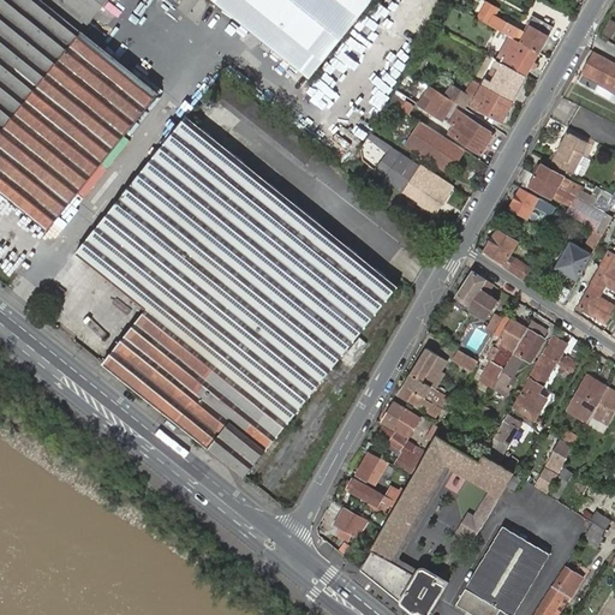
[(0,0),(0,133),(83,31),(107,0),(0,0)]
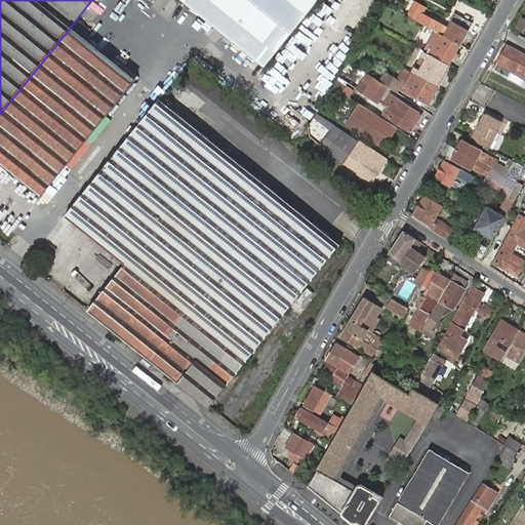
[(183,0),(265,66),(318,0),(183,0)]
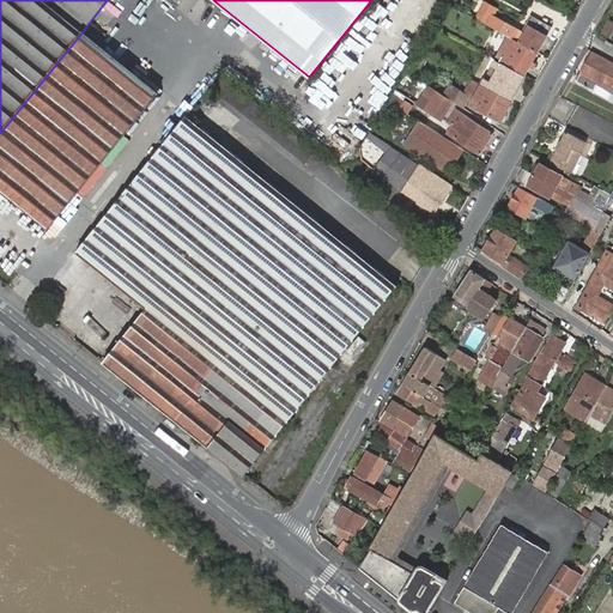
[(509,36),(538,53),(547,36),(552,28),(532,16),(523,29),(522,32),(492,16),(496,8),(486,4),(477,19),(479,20),(509,36)]
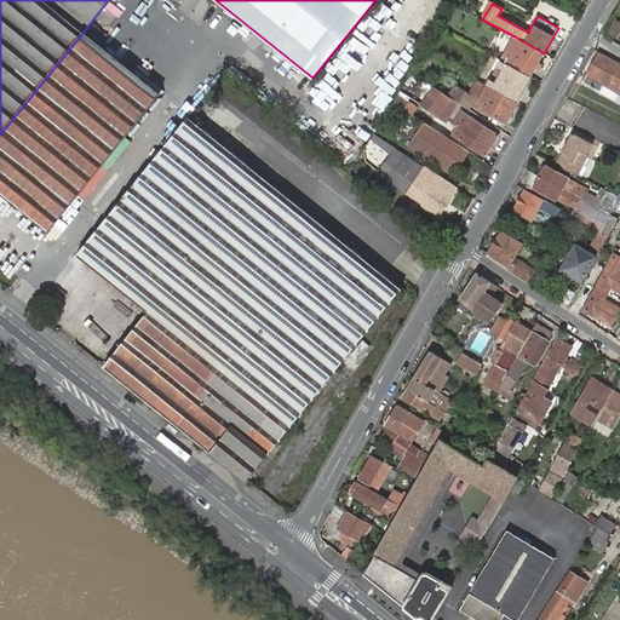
[(606,34),(614,39),(619,27),(619,22),(613,19),(606,34)]
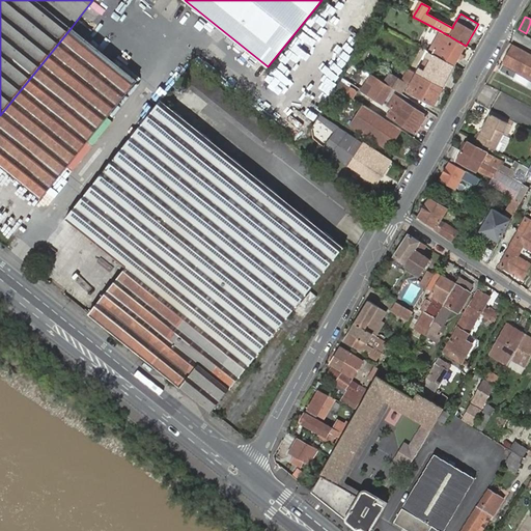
[(378,23),(365,45),(371,48),(384,26),(382,25),(378,23)]
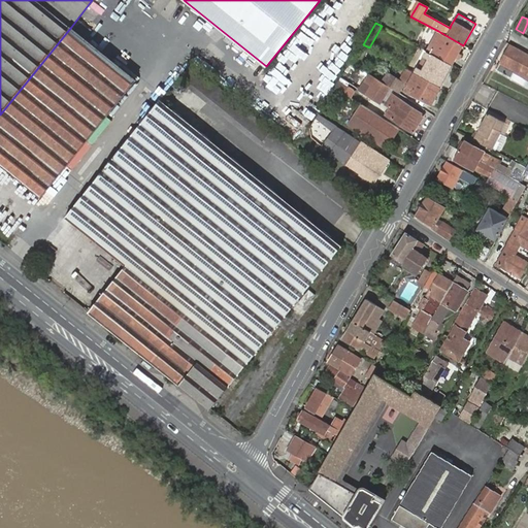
[(136,79),(71,27),(0,114),(0,163),(41,197),(136,79)]
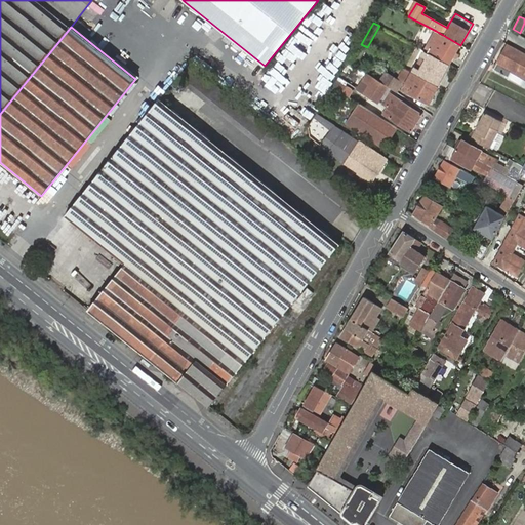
[(450,65),(460,45),(436,31),(425,50),(450,65)]
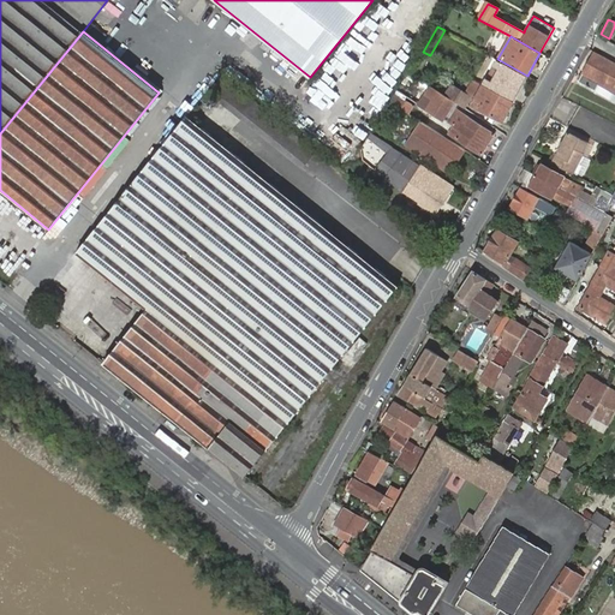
[(430,55),(423,52),(415,66),(423,70),(430,55)]
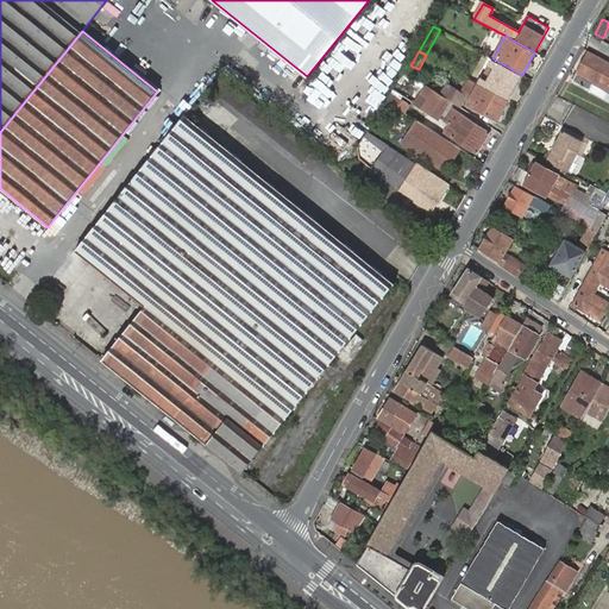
[(608,62),(589,51),(573,81),(589,89),(594,82),(608,90),(608,62)]
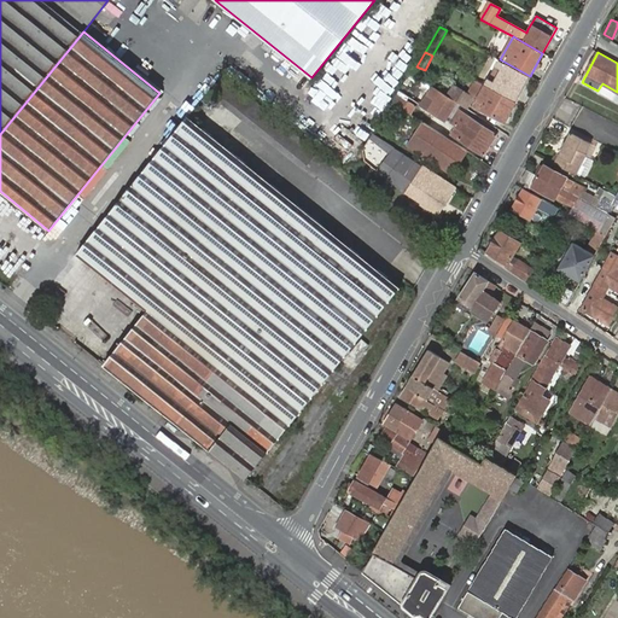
[(516,101),(530,76),(500,59),(497,66),(503,69),(495,83),(489,80),(487,86),(516,101)]
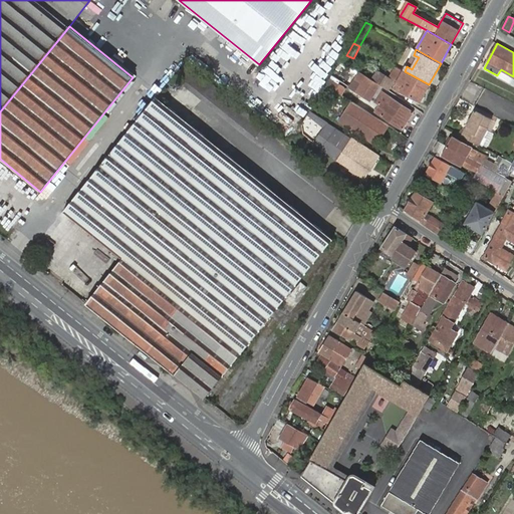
[(513,84),(513,76),(501,69),(497,75),(513,84)]
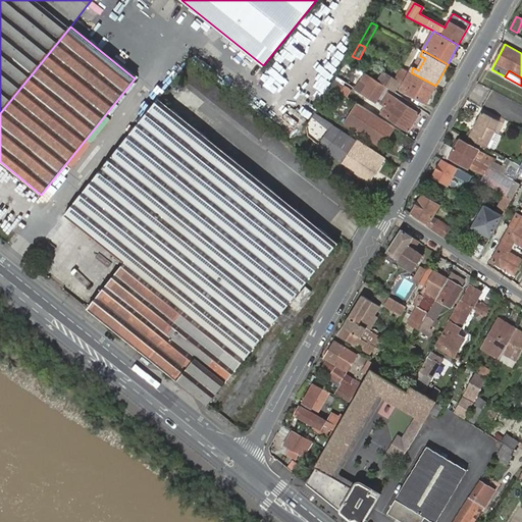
[(378,81),(385,86),(395,92),(401,82),(396,79),(383,71),(378,81)]
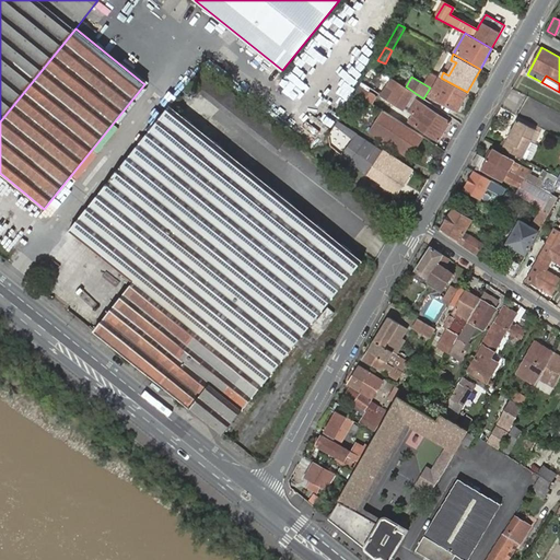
[(457,111),(467,92),(441,78),(436,84),(434,90),(430,96),(436,100),(457,111)]
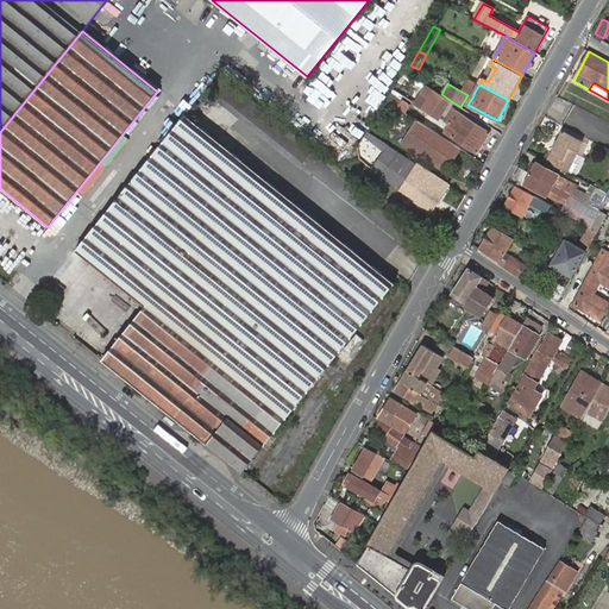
[(441,94),(427,86),(422,93),(429,99),(422,108),(438,119),(450,100),(441,94)]
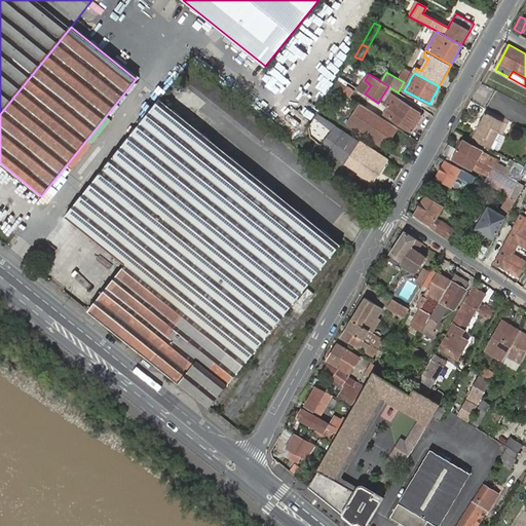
[(404,82),(408,84),(410,79),(402,74),(399,79),(404,82)]
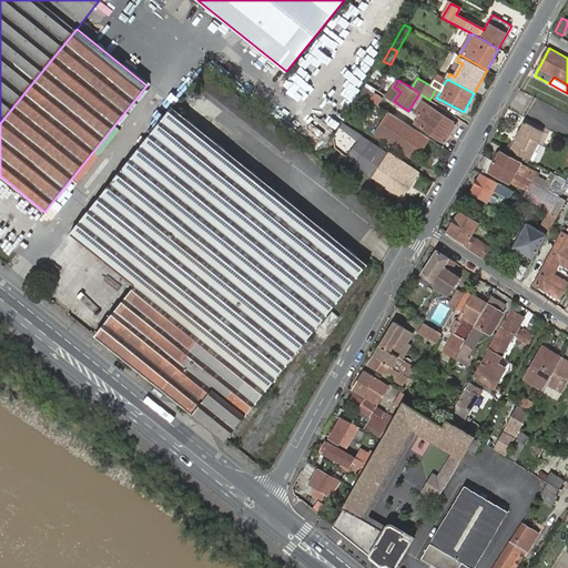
[(341,83),(327,108),(344,117),(356,92),(341,83)]
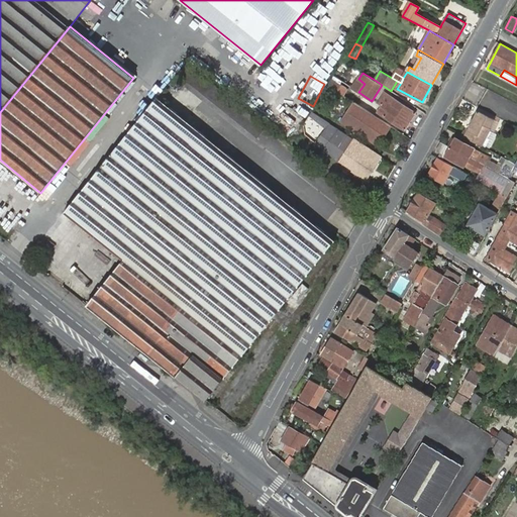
[(327,87),(337,91),(340,83),(330,80),(327,87)]
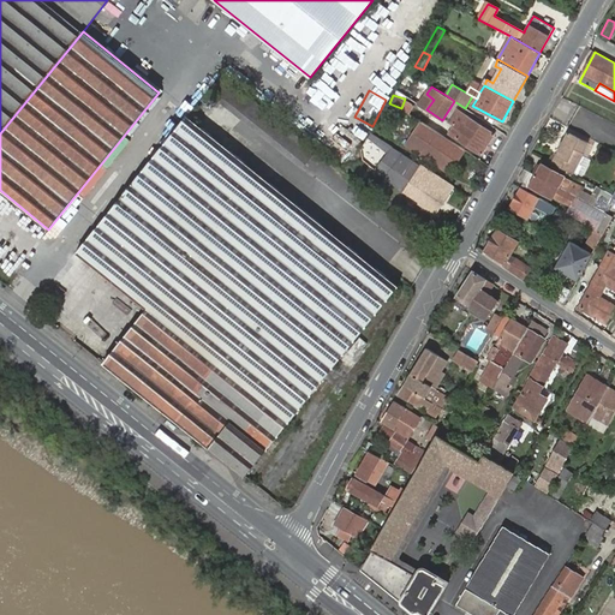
[(458,130),(454,136),(482,155),(495,135),(457,109),(449,120),(455,124),(453,126),(458,130)]
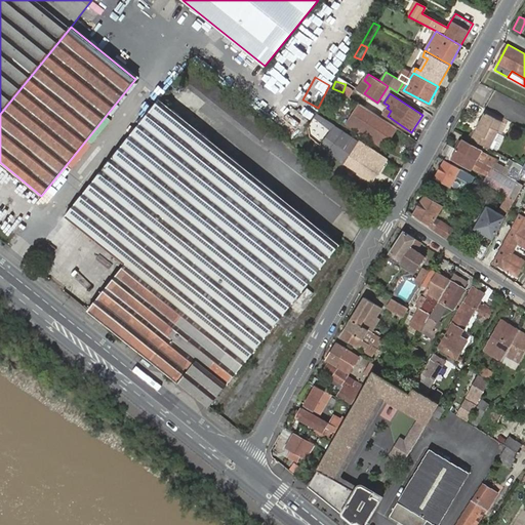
[(88,311),(209,407),(340,244),(160,99),(66,215),(92,237),(126,264),(120,271),(98,297),(92,306),(88,311)]
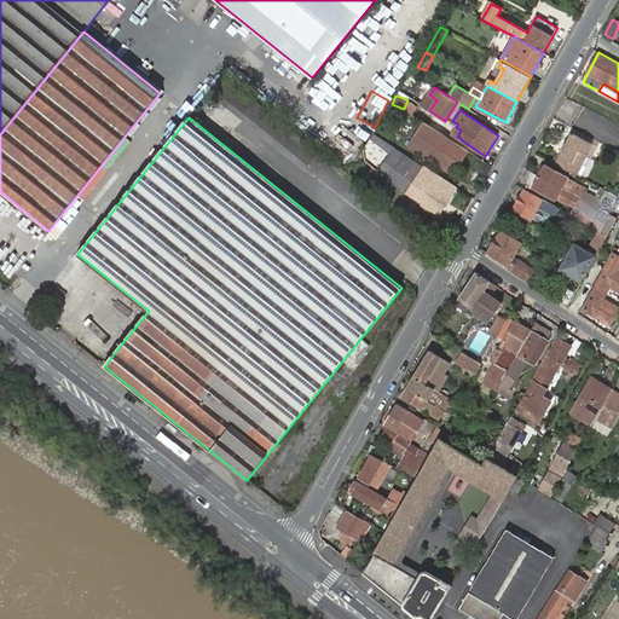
[(468,150),(424,122),(410,145),(453,174),(468,150)]
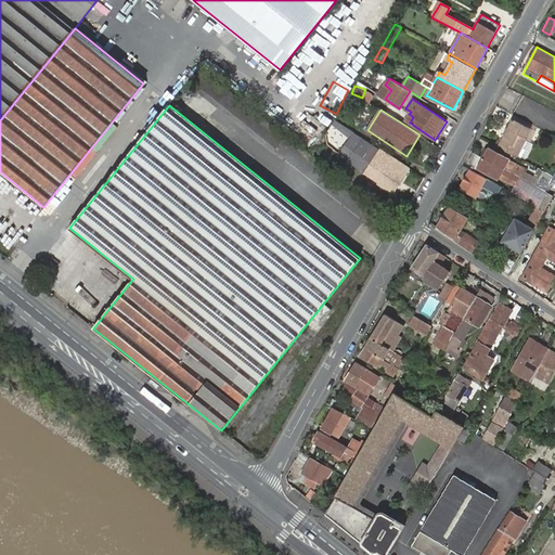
[(404,119),(410,123),(413,117),(409,114),(404,119)]
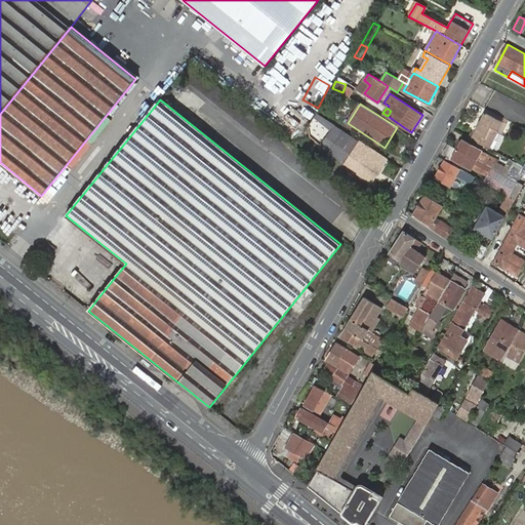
[(475,132),(472,139),(489,149),(497,132),(497,131),(502,122),(485,113),(483,116),(481,121),(479,124),(475,132)]
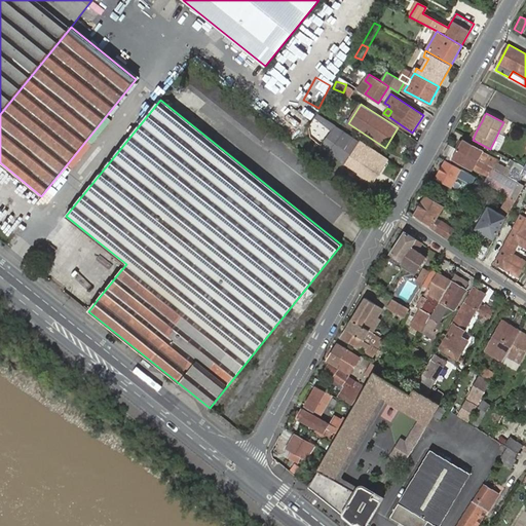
[(321,145),(330,153),(347,133),(336,125),(321,145)]
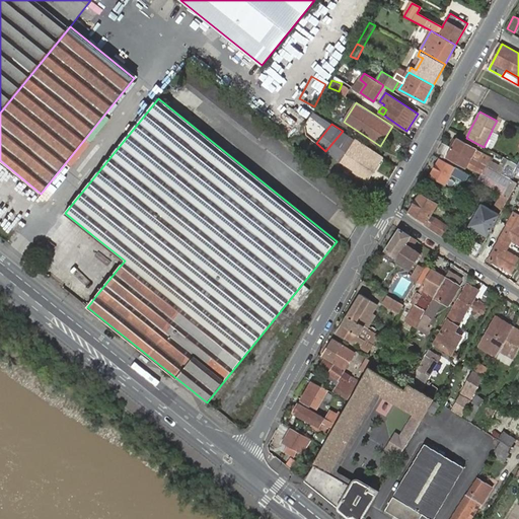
[(341,161),(342,162),(355,171),(365,178),(367,175),(369,172),(380,156),(370,149),(365,146),(356,140),(343,131),(325,151),(340,162),(341,161)]
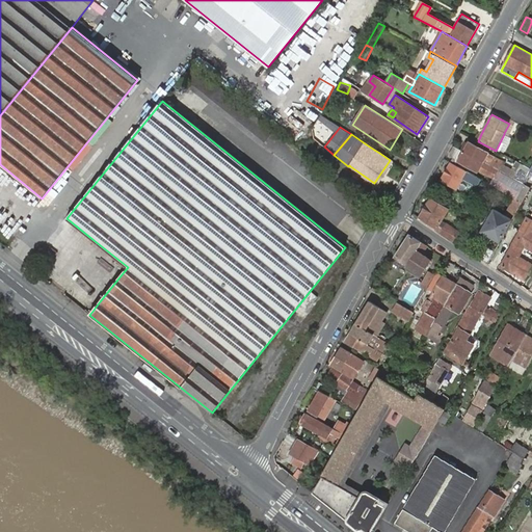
[(496,151),(503,154),(511,138),(504,134),(496,151)]
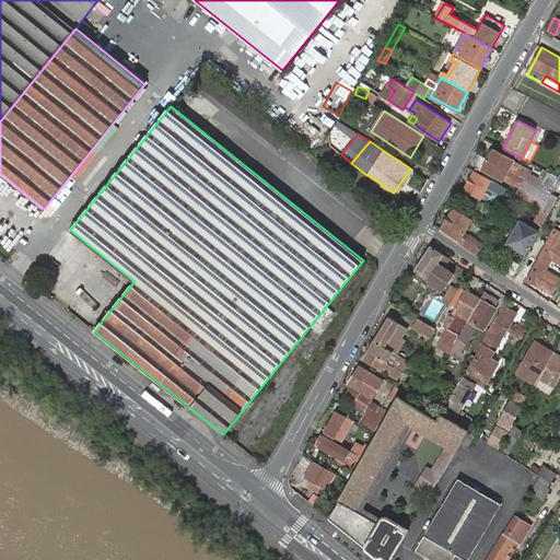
[(492,150),(488,159),(487,160),(509,171),(513,161),(514,161),(492,150)]
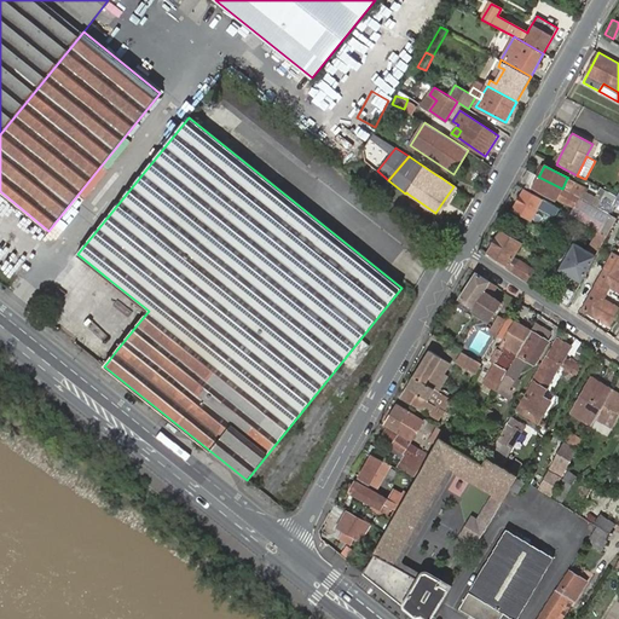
[(574,207),(571,214),(599,230),(601,232),(609,215),(608,214),(593,206),(570,192),(562,189),(538,177),(539,175),(528,171),(522,180),(528,184),(533,186),(547,194),(556,200),(557,197),(574,207)]
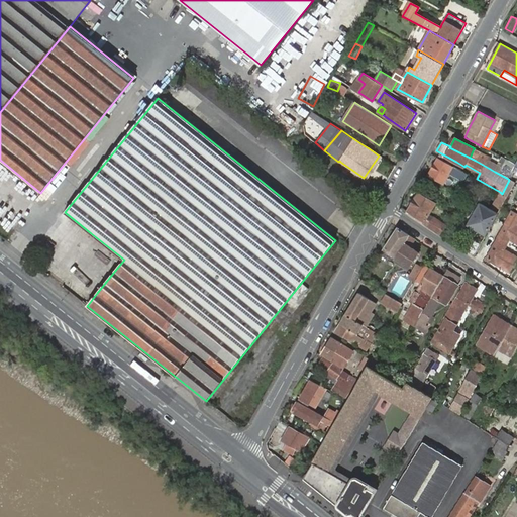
[(474,148),(470,158),(476,161),(480,152),(474,148)]
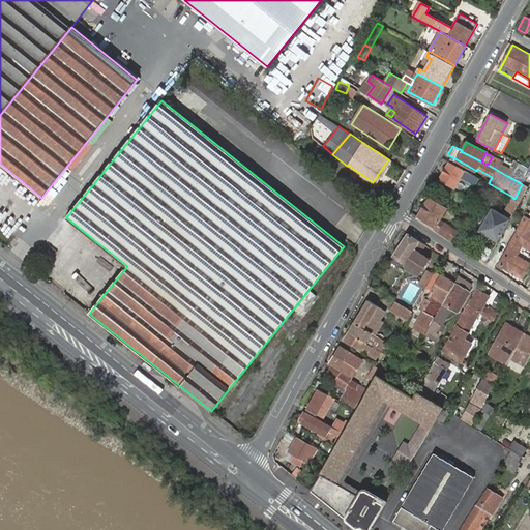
[(452,157),(449,162),(465,171),(468,166),(457,159),(452,157)]
